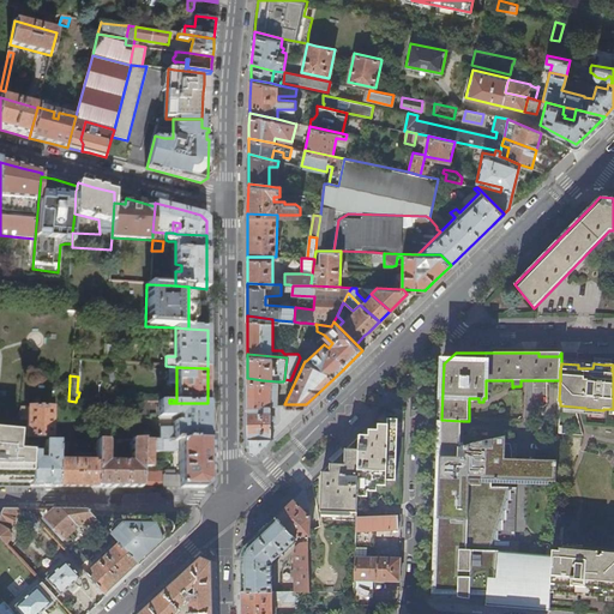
[(263,380),(247,378),(247,390),(247,405),(275,404),(277,404),(278,381),(263,380)]
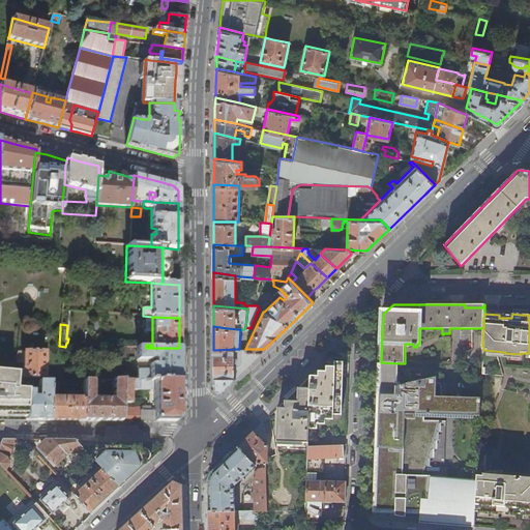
[(179,363),(179,348),(163,348),(146,348),(136,348),(136,360),(153,360),(153,364),(149,364),(149,369),(136,370),(137,381),(158,381),(179,380),(179,363)]
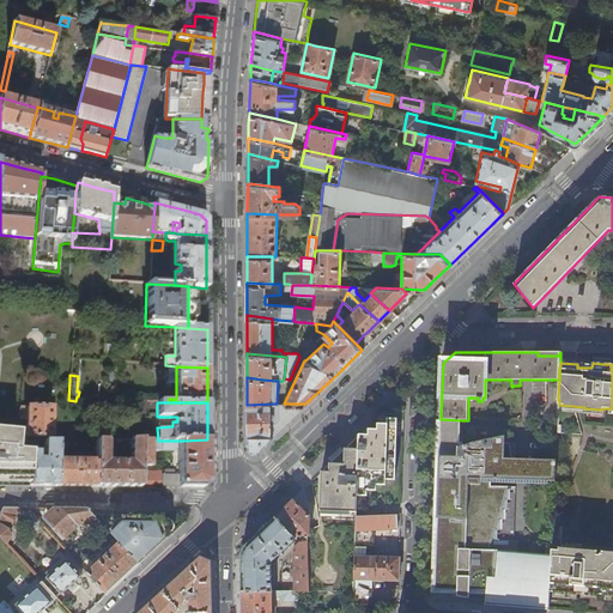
[(255,453),(305,404),(284,404),(280,404),(280,418),(275,423),(271,423),(269,418),(274,418),(274,404),(247,405),(247,422),(247,449),(255,453)]
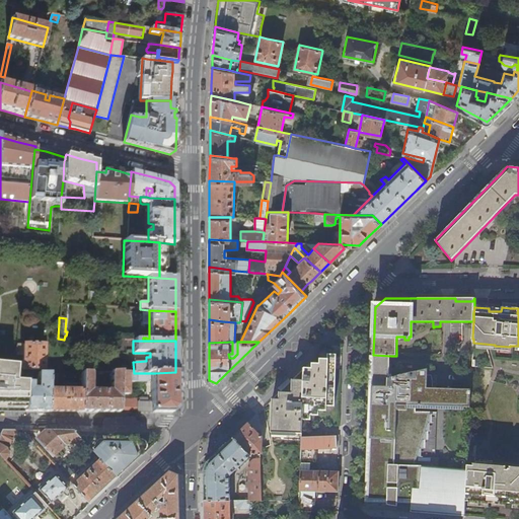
[(16,345),(15,356),(22,356),(22,370),(43,370),(43,346),(16,345)]
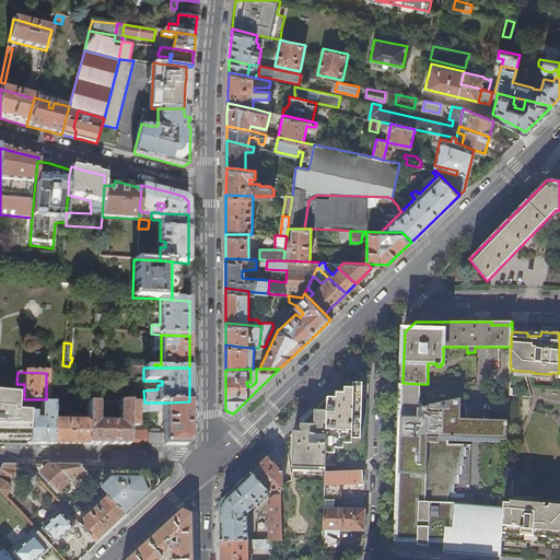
[(337,398),(329,397),(328,421),(327,454),(336,454),(336,448),(345,448),(345,443),(353,443),(353,439),(362,439),(363,383),(354,383),(353,388),(346,388),(346,393),(337,393),(337,398)]
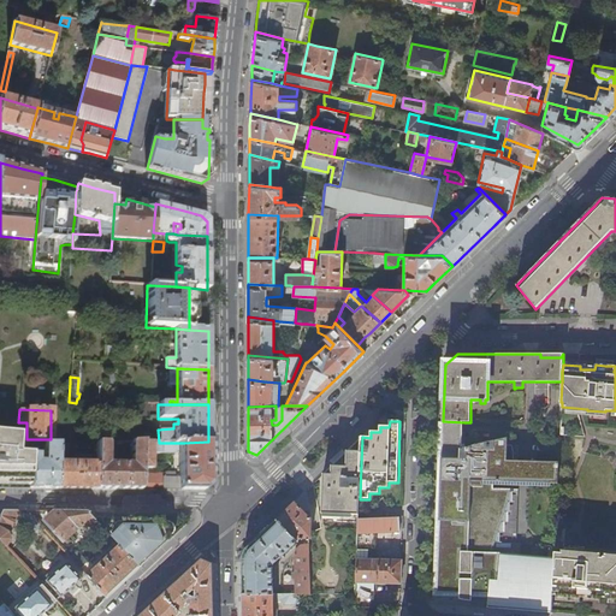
[(487,606),(551,612),(552,594),(555,558),(504,554),(505,545),(517,545),(520,490),(493,489),(495,481),(558,484),(560,463),(508,461),(508,437),(463,446),(465,422),(443,421),(437,593),(460,593),(460,598),(472,600),(472,593),(480,593),(489,593),(487,606)]
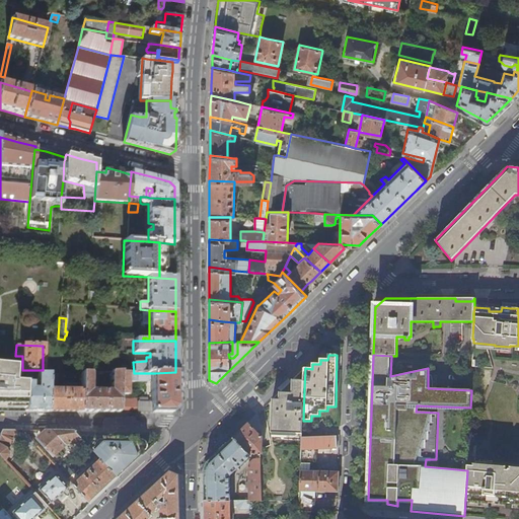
[(0,402),(3,403),(4,374),(14,374),(14,368),(0,367),(0,402)]
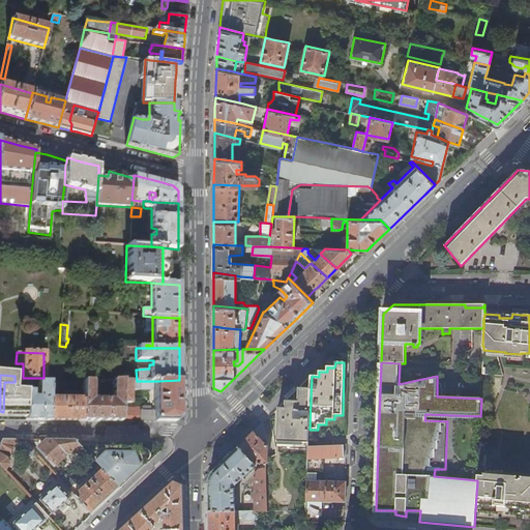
[(311,399),(312,376),(288,400),(278,408),(278,442),(310,443),(310,430),(311,399)]
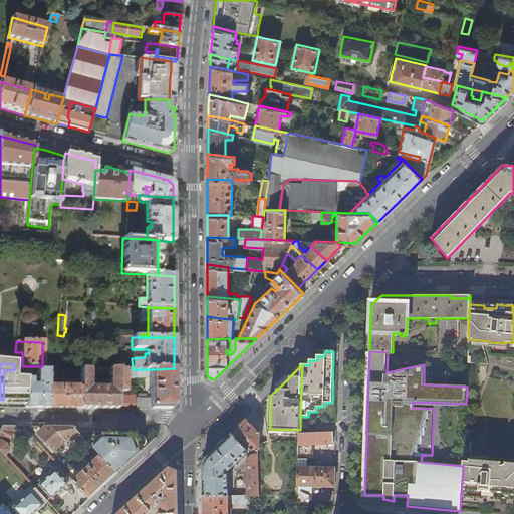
[(117,397),(116,409),(138,410),(143,410),(170,410),(175,405),(174,368),(154,369),(133,369),(118,369),(117,392),(126,392),(127,378),(149,378),(149,400),(145,399),(145,397),(144,396),(132,396),(130,397),(117,397)]
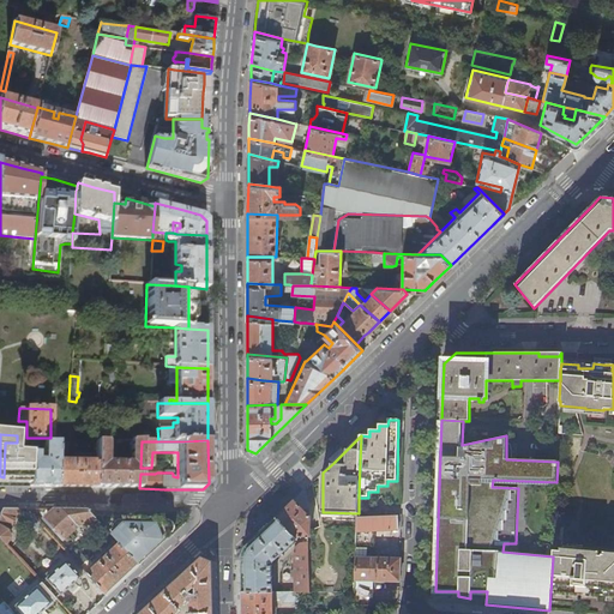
[(96,467),(95,488),(119,488),(139,488),(140,474),(140,468),(142,441),(131,441),(131,464),(125,464),(125,462),(122,462),(121,464),(107,464),(107,443),(96,443),(96,455),(96,467)]
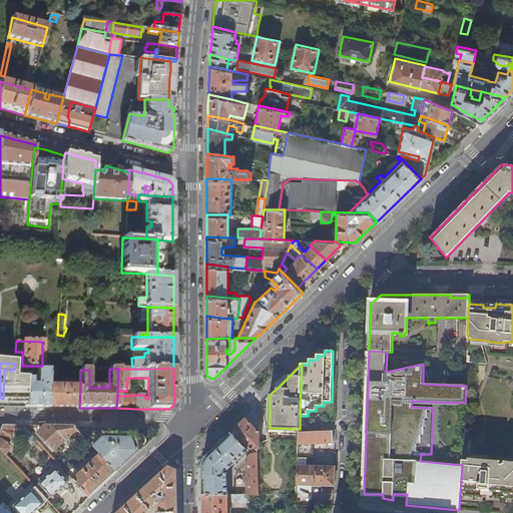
[(25,370),(14,370),(4,370),(3,399),(13,400),(13,399),(24,400),(25,370)]
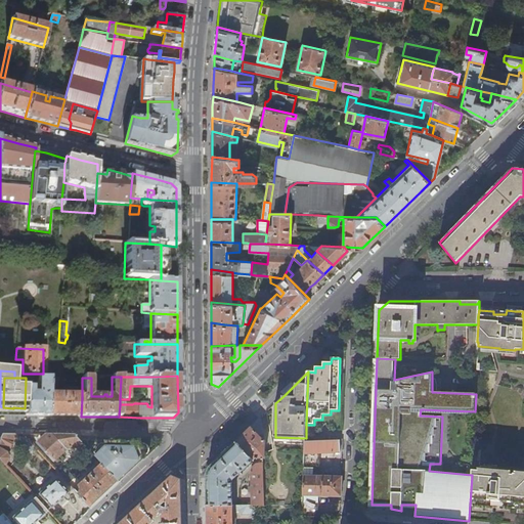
[(25,408),(25,416),(37,416),(47,416),(48,394),(48,383),(48,378),(44,378),(36,378),(36,389),(38,392),(38,397),(35,396),(35,394),(31,394),(31,387),(28,387),(29,385),(28,382),(33,383),(33,378),(26,378),(25,408)]
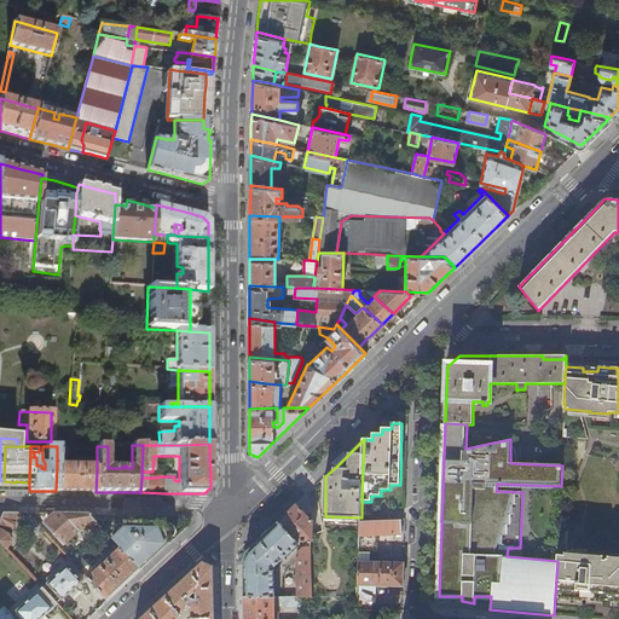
[(57,466),(56,491),(96,492),(97,470),(97,458),(80,458),(80,466),(57,466)]
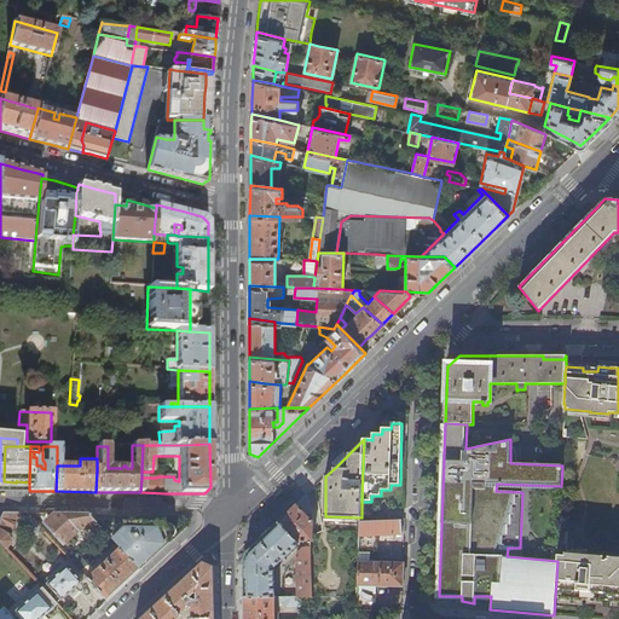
[(244,570),(244,599),(276,597),(275,568),(302,543),(312,542),(314,542),(313,516),(310,496),(307,495),(293,509),(248,553),(244,560),(244,570)]
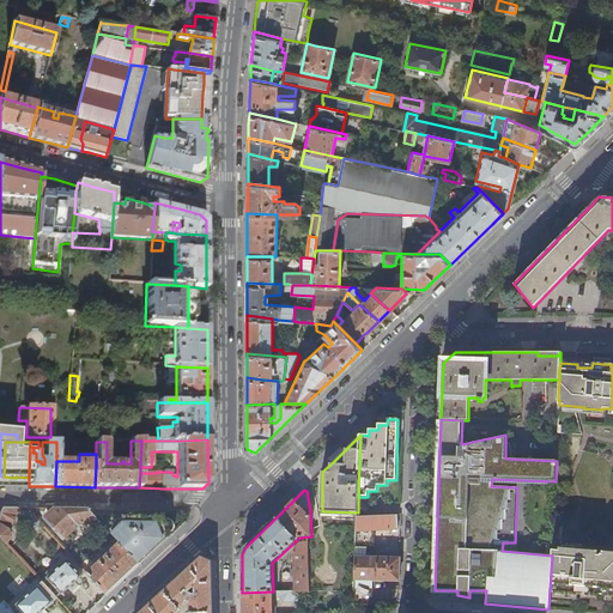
[(7,530),(19,508),(12,508),(4,508),(0,513),(0,515),(0,516),(0,515),(0,536),(5,542),(10,536),(7,530)]
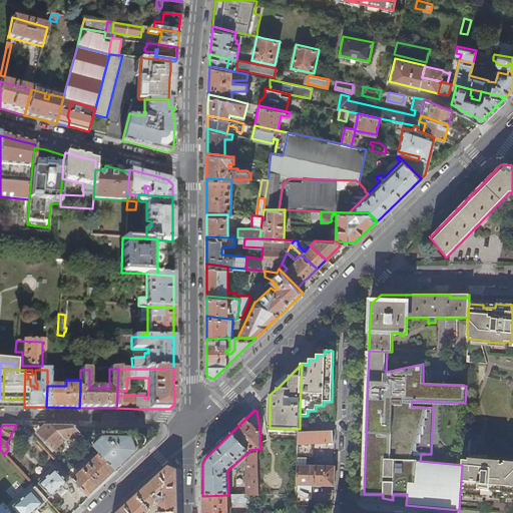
[(76,430),(72,426),(56,426),(47,425),(37,434),(51,450),(64,439),(82,436),(76,430)]
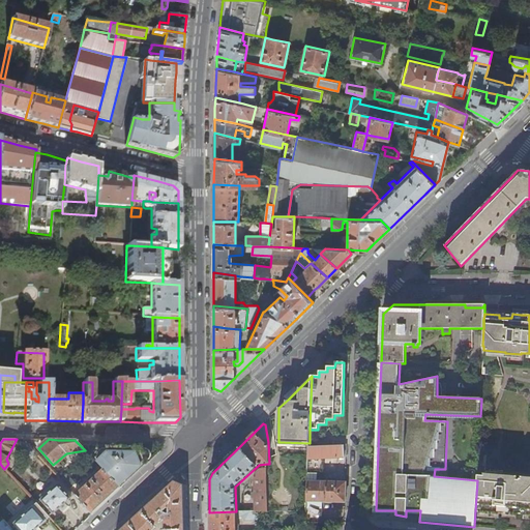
[(101,469),(120,488),(134,474),(146,463),(139,445),(79,444),(85,450),(97,464),(101,469)]
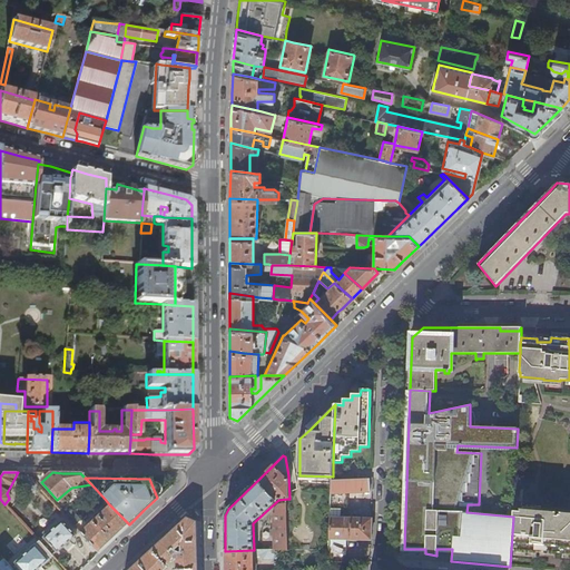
[(374,492),(374,478),(359,479),(333,480),(332,494),(330,550),(330,562),(346,562),(347,540),(372,540),(373,519),(349,519),(350,493),(374,492)]
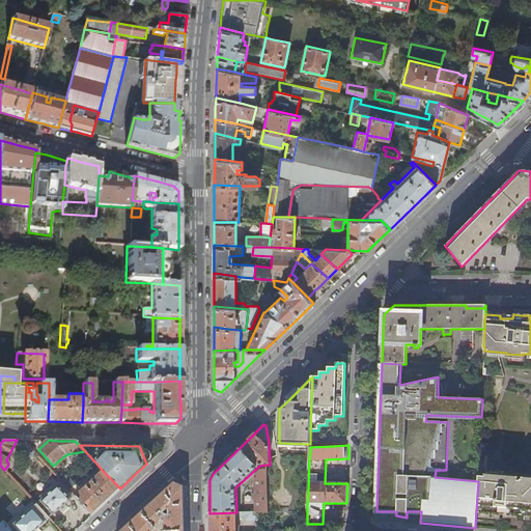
[(35,453),(30,448),(26,452),(31,457),(35,453)]
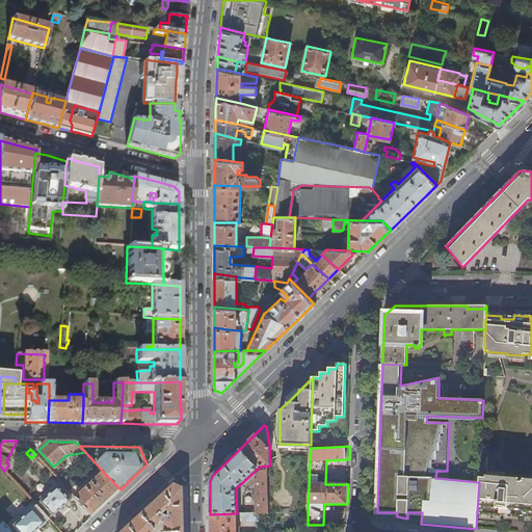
[(255,480),(256,513),(260,513),(269,513),(269,507),(268,505),(268,470),(261,471),(258,474),(258,479),(257,479),(255,480)]
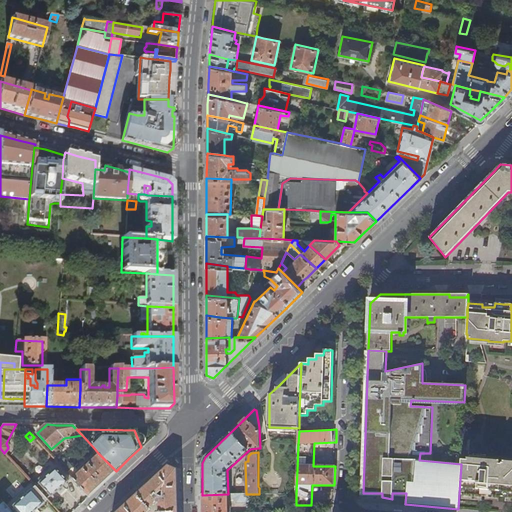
[(103,483),(116,471),(98,453),(96,455),(72,478),(89,496),(103,483)]
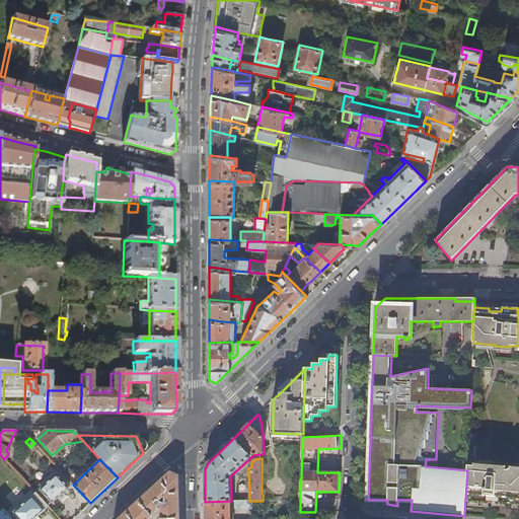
[(65,463),(59,469),(63,474),(68,478),(74,473),(65,463)]
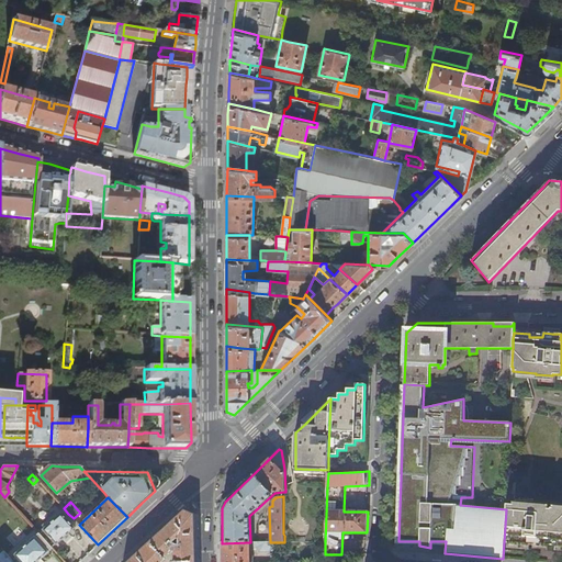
[(506,509),(504,542),(534,544),(534,543),(535,543),(536,541),(541,541),(547,542),(547,544),(561,546),(561,508),(550,508),(550,509),(534,507),(534,506),(506,504),(506,509)]
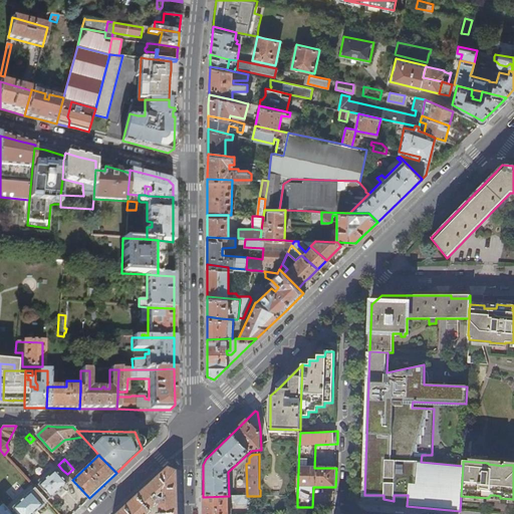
[(168,467),(116,513),(147,513),(151,511),(150,510),(155,506),(157,507),(157,513),(177,513),(177,507),(176,471),(168,467)]
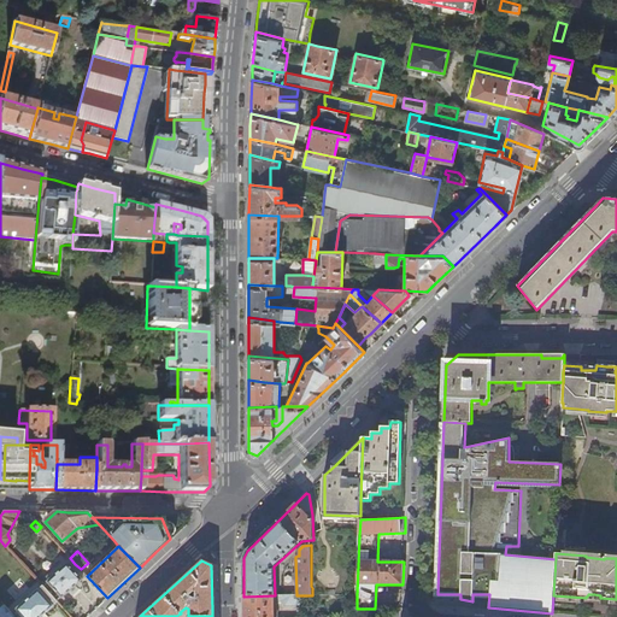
[(66,564),(46,582),(59,595),(62,598),(71,589),(81,580),(66,564)]
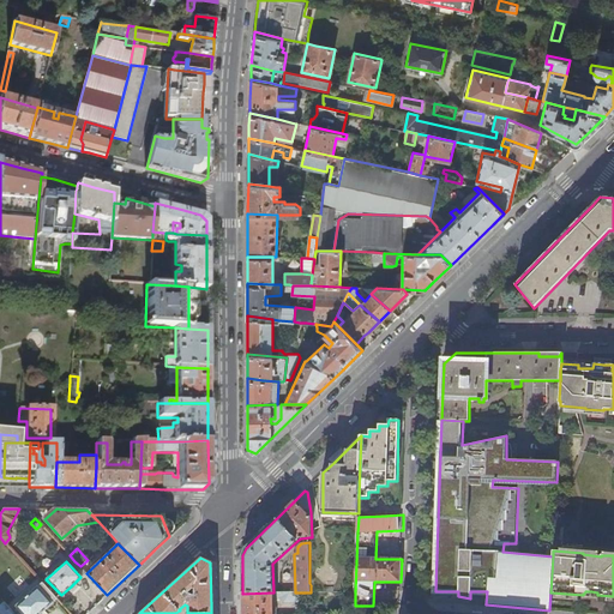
[(46,579),(42,583),(54,596),(59,593),(46,579)]
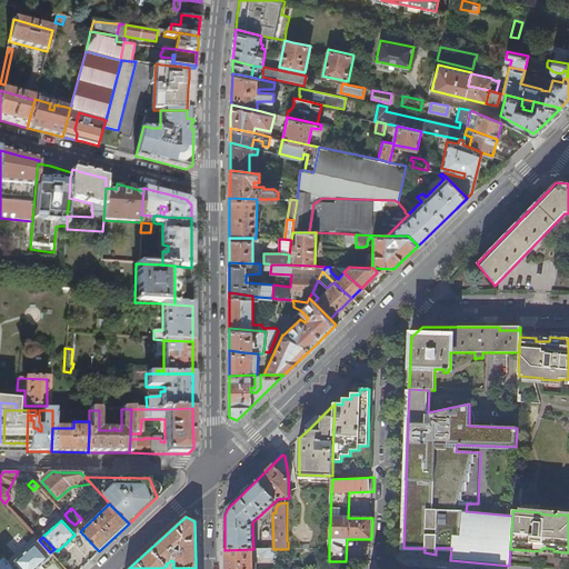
[(48,559),(52,555),(50,552),(39,540),(35,545),(48,559)]
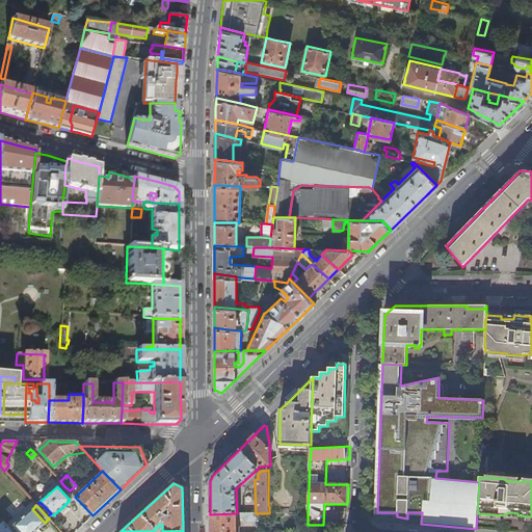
[(45,523),(32,509),(31,508),(12,526),(14,527),(10,530),(11,531),(34,531),(35,531),(45,523)]
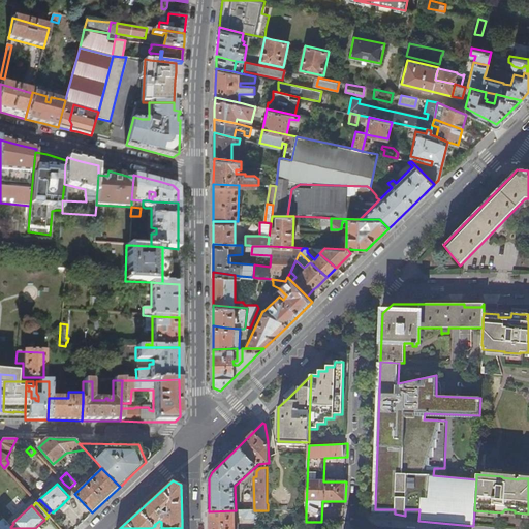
[(209,524),(209,528),(238,528),(239,528),(239,524),(236,524),(236,516),(242,516),(246,520),(258,520),(258,510),(254,510),(236,510),(209,511),(209,524)]
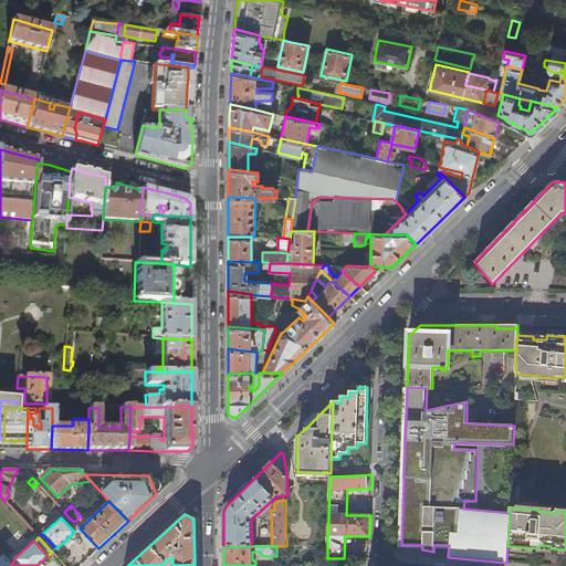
[(0,565),(12,565),(11,564),(3,555),(0,557),(0,565)]
